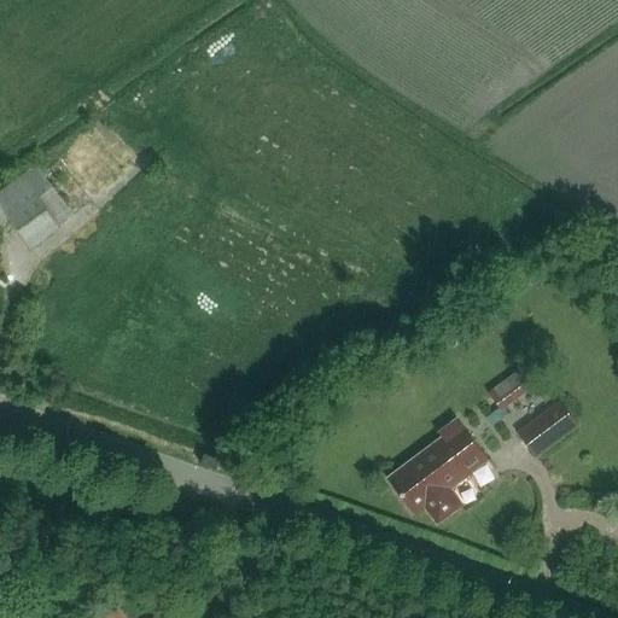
[(62,228),(60,226),(73,216),(38,165),(0,191),(0,207),(30,250),(62,228)]
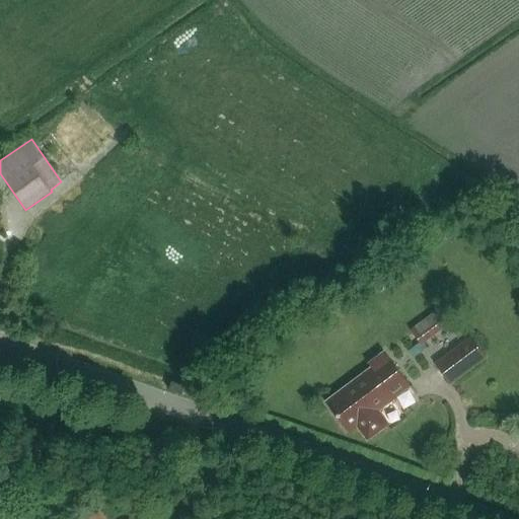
[(441,309),(412,330),(422,345),(451,323),(441,309)]
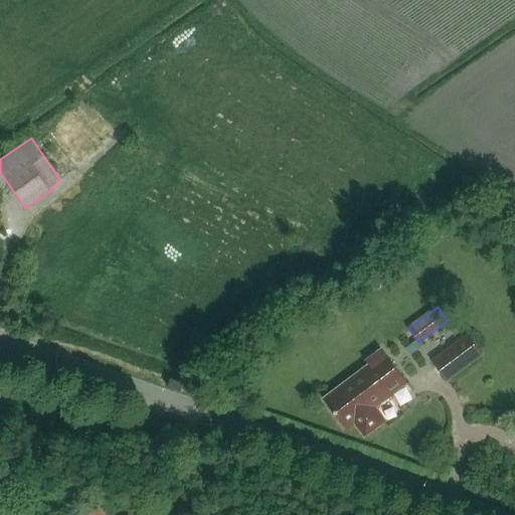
[(482,356),(467,336),(433,361),(448,381),(482,356)]
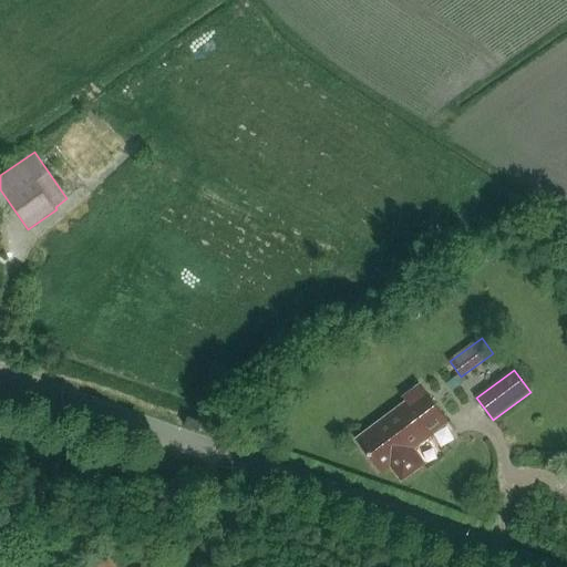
[(357,440),(382,473),(391,465),(402,481),(424,464),(413,450),(433,434),(431,431),(437,426),(440,429),(449,422),(421,385),(404,398),(408,402),(357,440)]
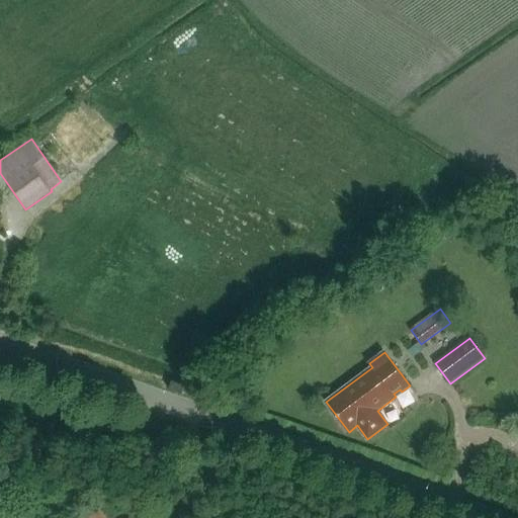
[(169,391),(183,396),(186,386),(172,381),(169,391)]
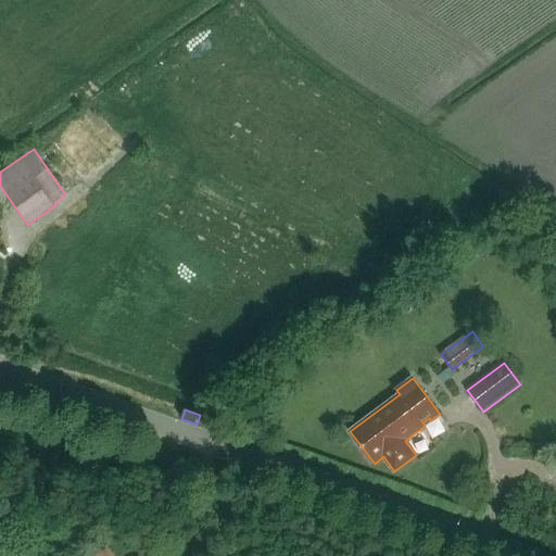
All buildings are outlined.
